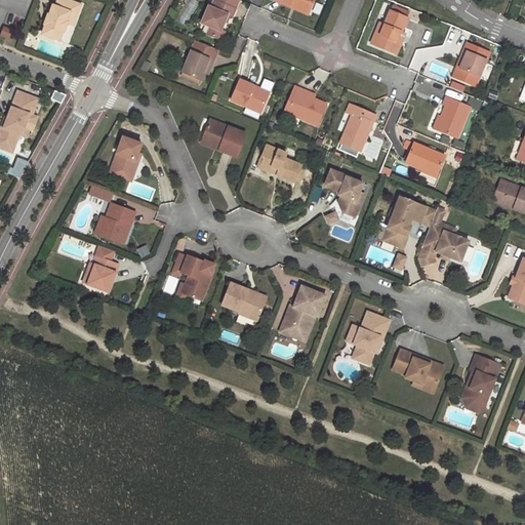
[(80,7),(59,0),(57,0),(54,9),(52,8),(48,17),(47,17),(44,27),(45,28),(41,37),(58,43),(62,34),(63,35),(67,25),(66,25),(69,15),(76,17),(80,7)]
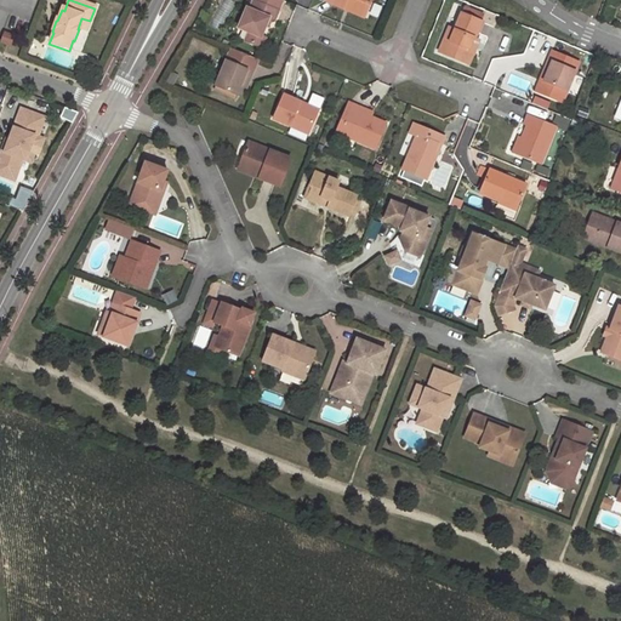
[(254,0),(254,3),(278,12),(281,1),(278,0),(254,0)]
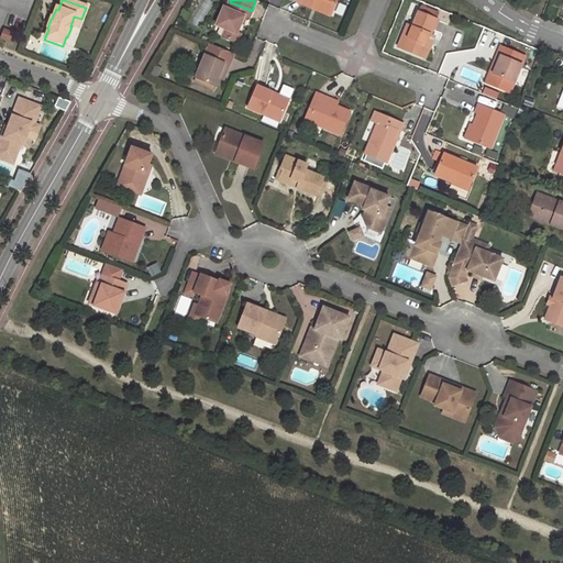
[(313,4),(331,12),(335,0),(295,0),(296,1),(311,8),(313,4)]
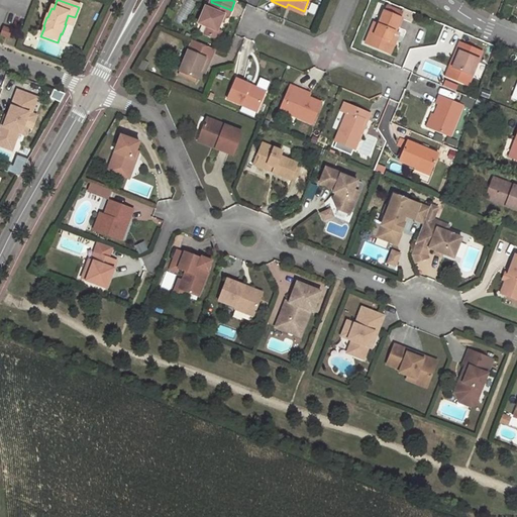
[(228,17),(231,10),(211,2),(208,9),(205,8),(198,24),(207,28),(204,34),(217,40),(220,32),(217,31),(220,22),(223,16),(226,17),(228,17)]
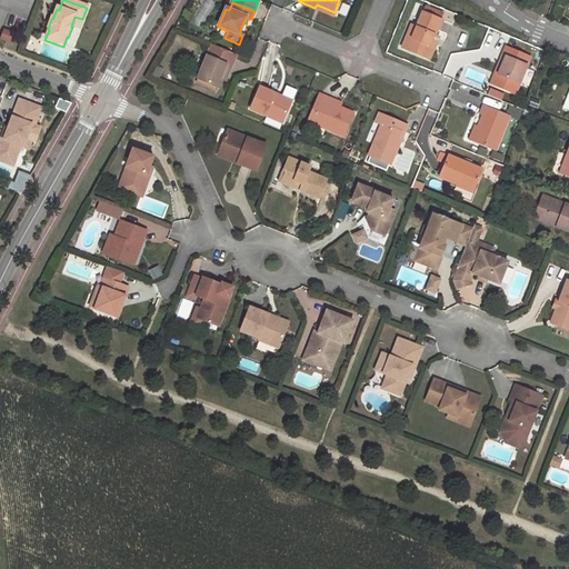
[(333,16),(335,12),(317,5),(315,8),(333,16)]
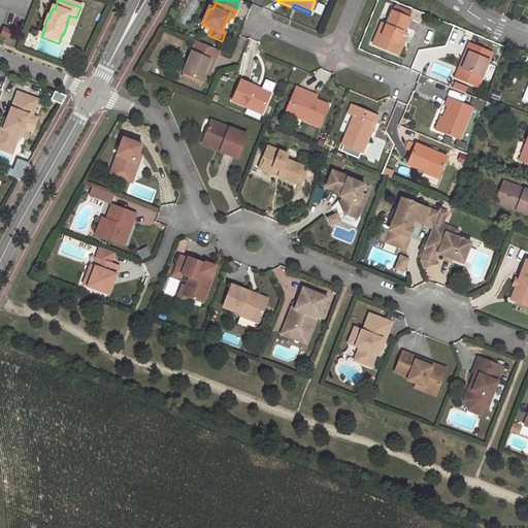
[(392,11),(408,19),(411,12),(394,5),(392,11)]
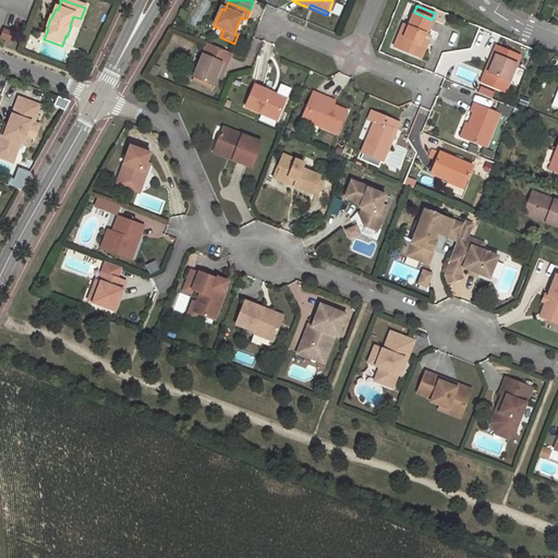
[(426,35),(432,20),(414,12),(408,26),(404,37),(399,35),(393,47),(421,58),(425,47),(421,46),(425,34),(426,35)]
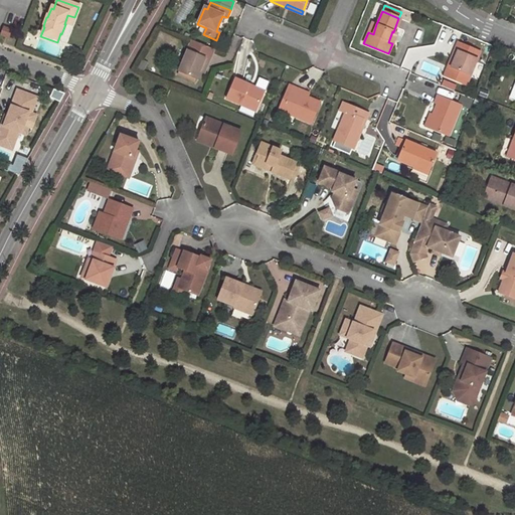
[(74,17),(67,15),(64,24),(65,24),(71,26),(74,17)]
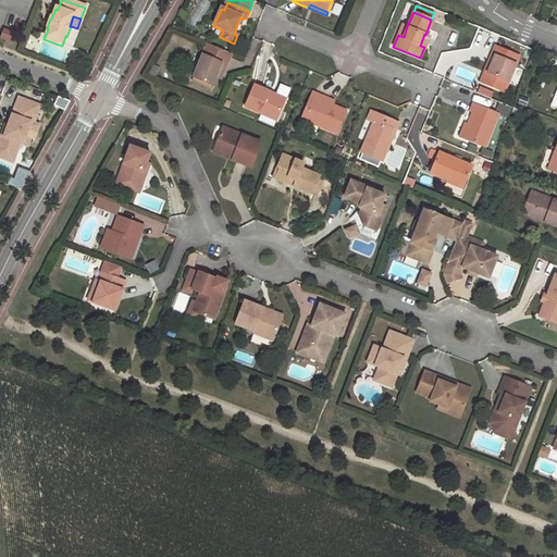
[(403,24),(398,35),(404,37),(407,26),(403,24)]
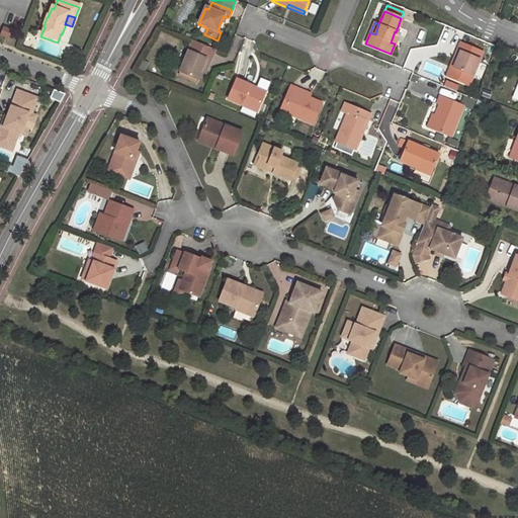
[(14,31),(5,28),(2,35),(11,39),(14,31)]
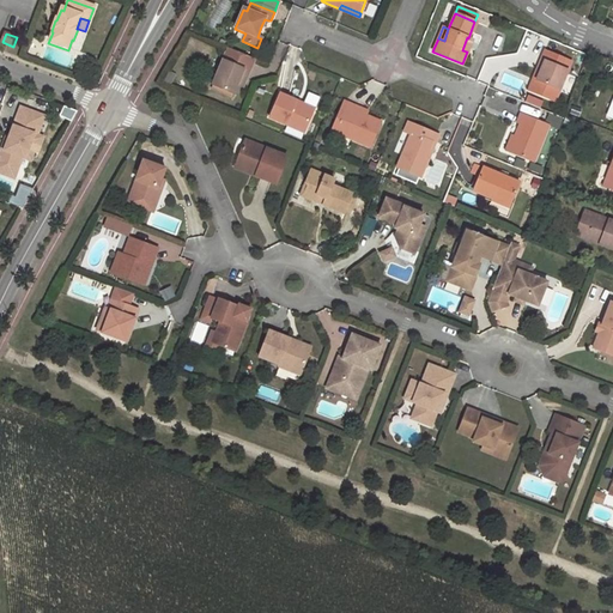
[(472,40),(468,38),(467,37),(462,50),(467,52),(472,40)]
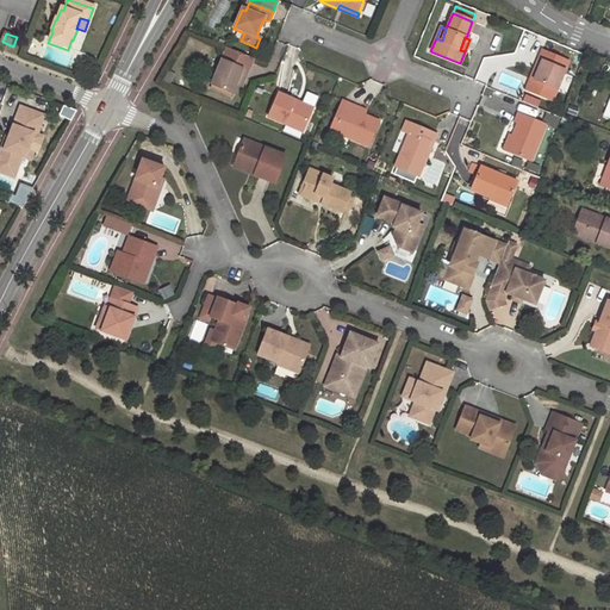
[(222,60),(248,72),(253,61),(226,50),(222,60)]
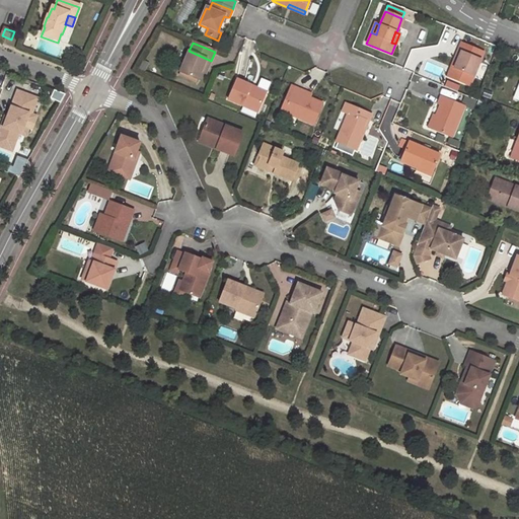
[(483,52),(459,44),(456,52),(459,53),(453,69),(457,71),(454,80),(470,86),(483,52)]
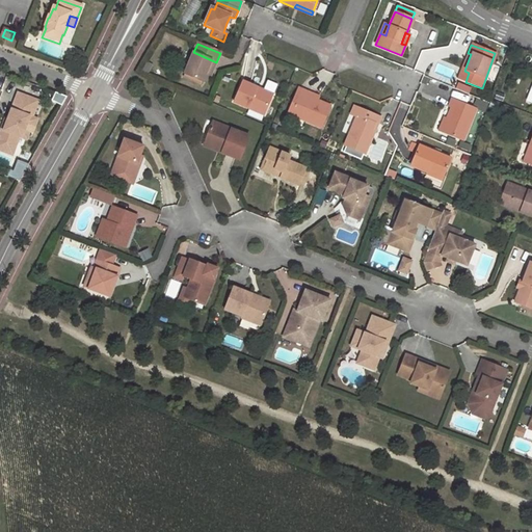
[(213,70),(216,62),(193,52),(184,73),(202,81),(206,74),(208,68),(213,70)]
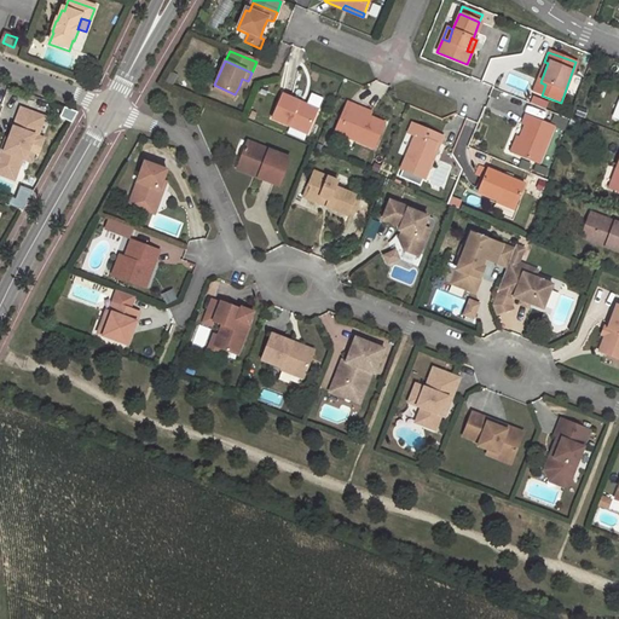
[(548,63),(544,62),(533,93),(542,96),(545,85),(541,82),(548,63)]
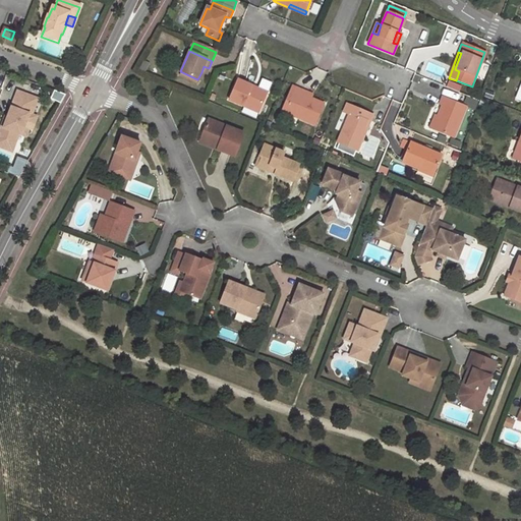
[(148,65),(141,62),(137,70),(143,72),(148,65)]
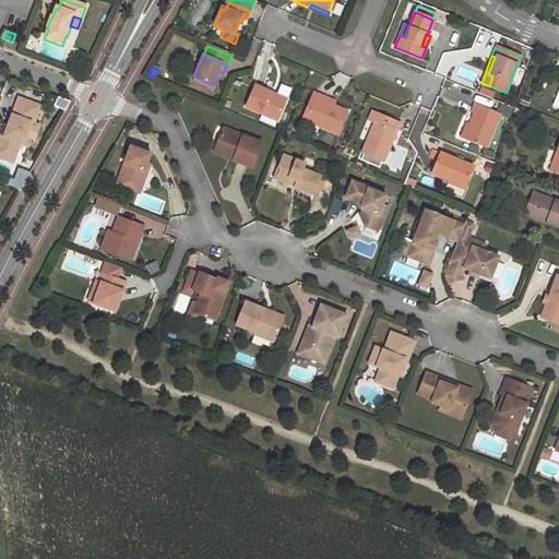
[(212,87),(212,85),(193,76),(192,80),(212,87)]
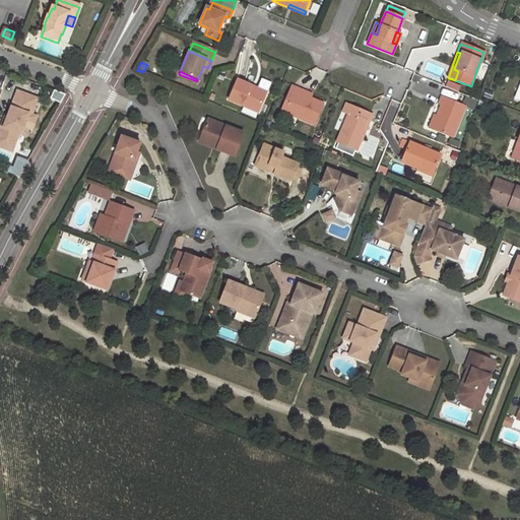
[(250,90),(252,85),(238,79),(229,100),(257,112),(264,96),(250,90)]
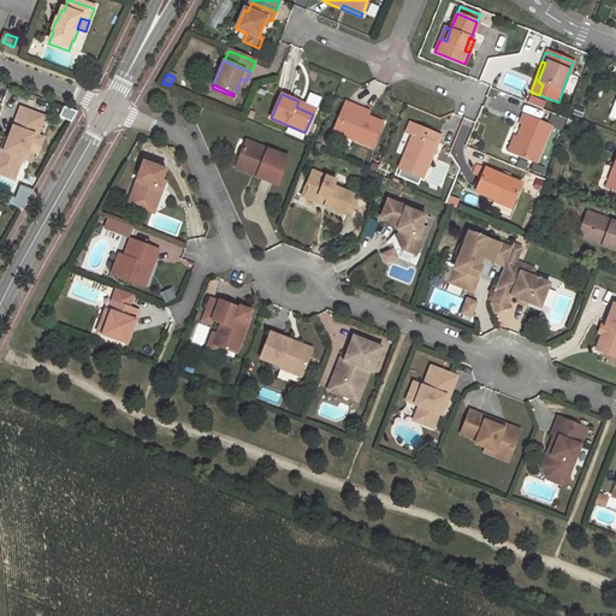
[(315,108),(298,101),(296,107),(313,114),(315,108)]
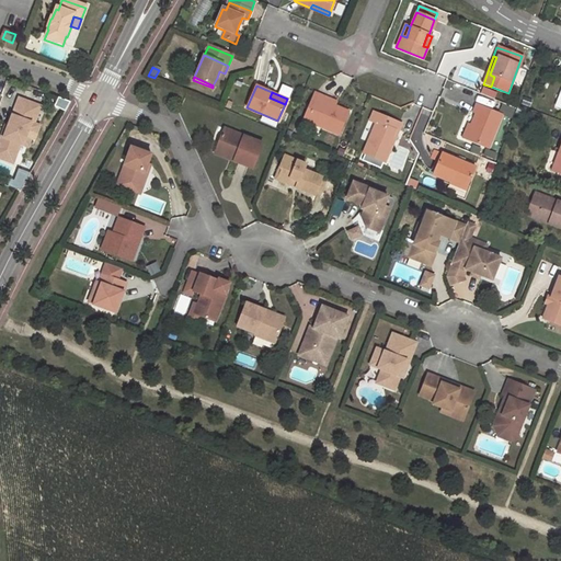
[(324,101),(325,98),(315,93),(308,110),(310,112),(307,121),(338,134),(347,111),(334,106),(324,101)]
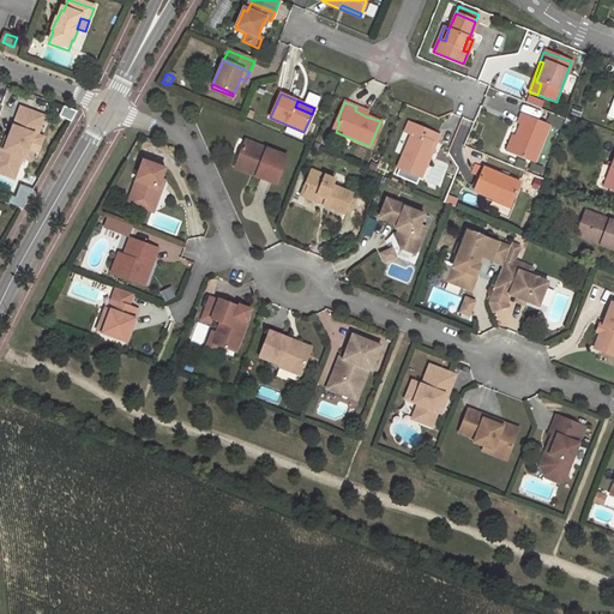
[(0,151),(0,176),(12,182),(20,161),(23,162),(26,154),(32,155),(38,139),(36,138),(43,120),(19,110),(7,142),(2,154),(0,152),(0,151)]
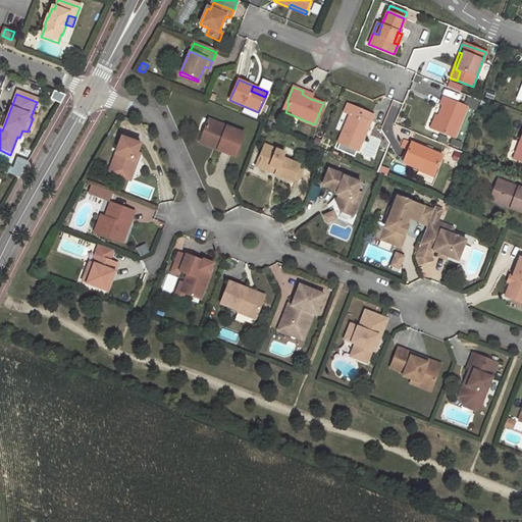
[(437,116),(432,128),(454,138),(466,107),(442,97),(439,105),(441,105),(437,116)]
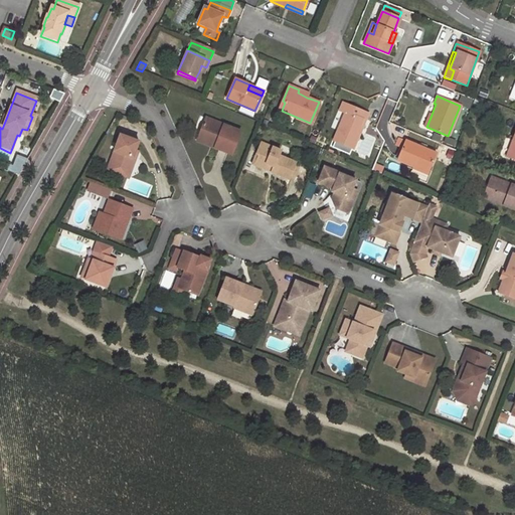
[(362,119),(365,120),(368,114),(353,107),(350,114),(345,112),(333,141),(353,149),(359,134),(356,133),(362,119)]
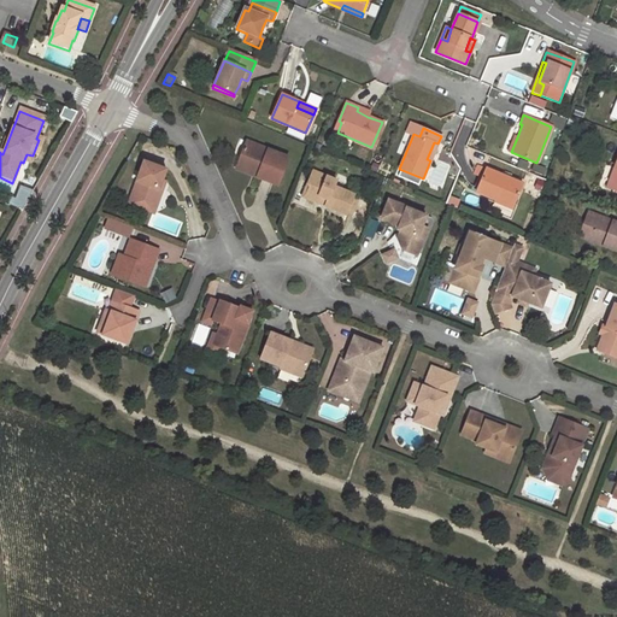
[(287,158),(245,141),(235,166),(257,174),(256,177),(276,186),(287,158)]
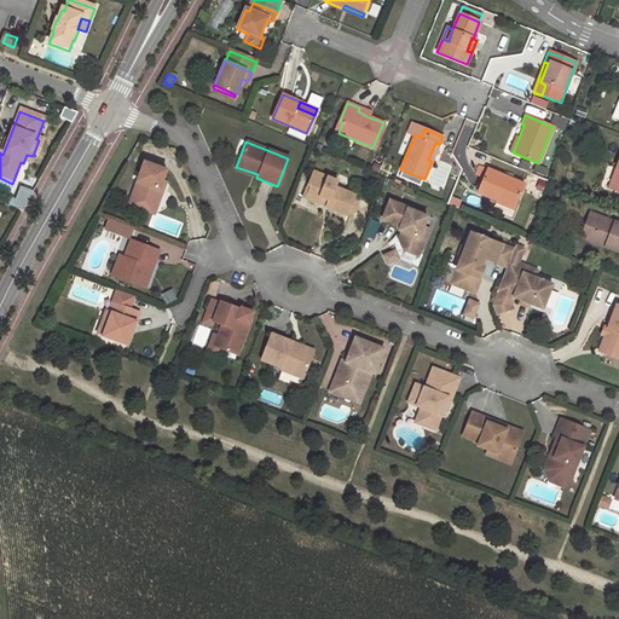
[(432,161),(439,144),(435,143),(428,160),(432,161)]
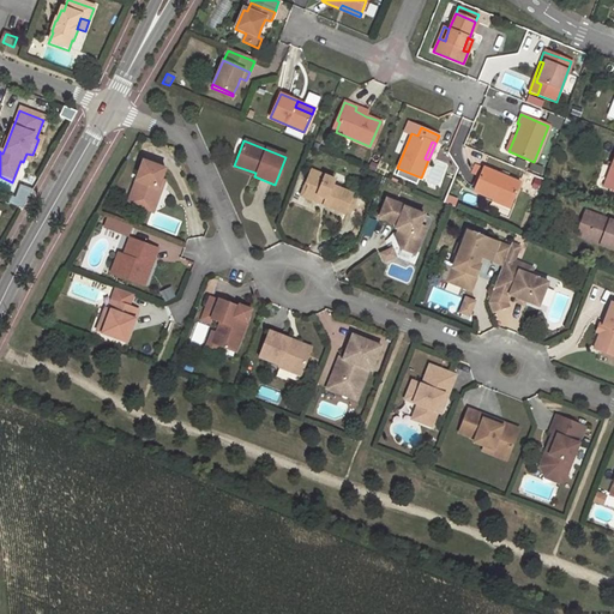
[(160,182),(163,172),(140,163),(128,198),(154,208),(160,192),(156,191),(160,182)]
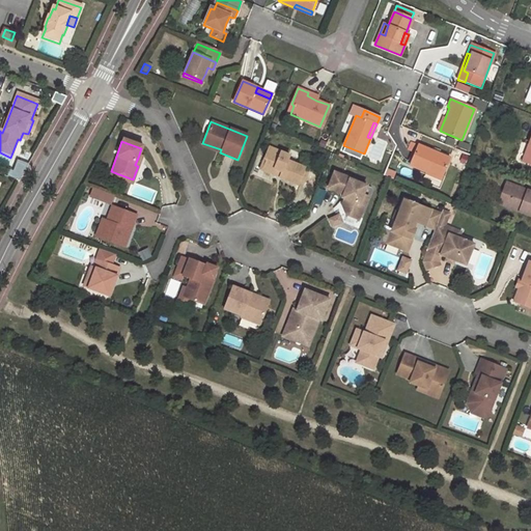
[(442,175),(449,158),(411,142),(408,149),(410,150),(415,154),(410,165),(425,171),(426,169),(442,175)]
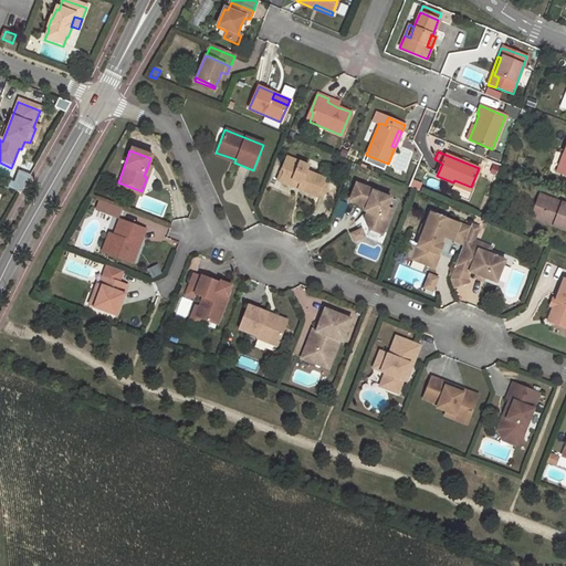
[(236,159),(216,153),(215,155),(234,163),(236,159)]
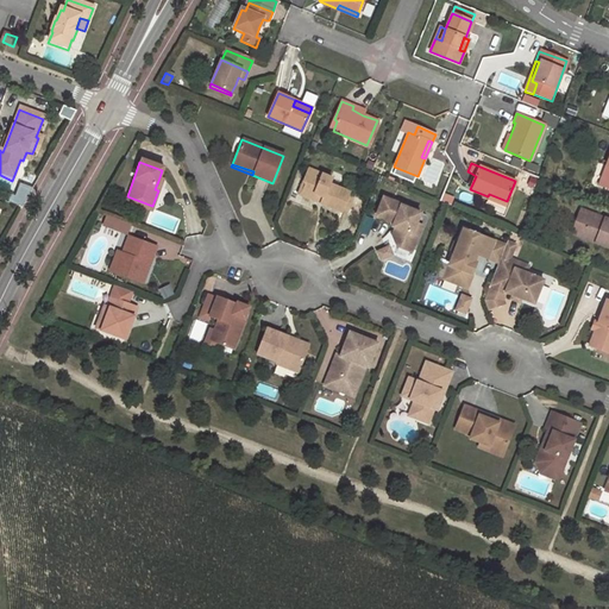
[(598,184),(603,186),(608,170),(608,168),(606,167),(598,184)]
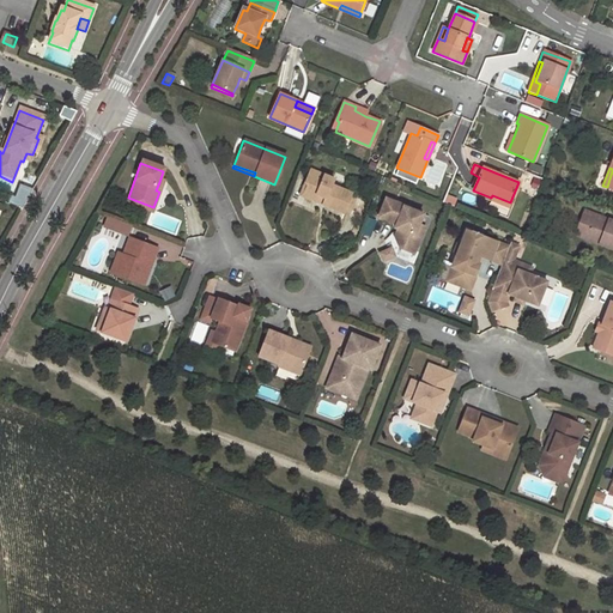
[(332,181),(308,171),(303,184),(305,187),(302,195),(316,201),(319,198),(323,200),(321,206),(341,214),(350,194),(329,187),(332,181)]
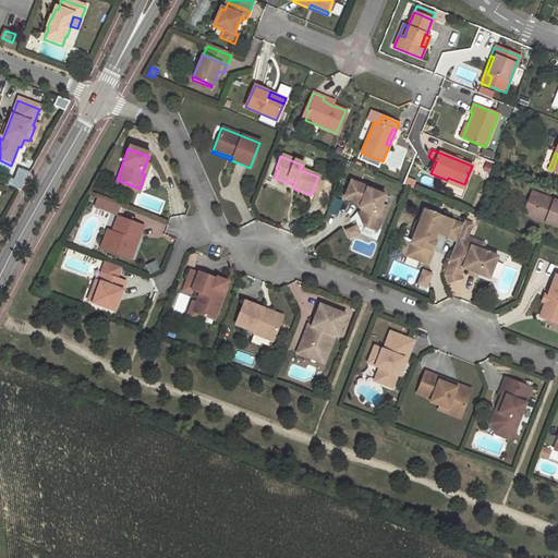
[(278,170),(276,168),(271,180),(292,187),(294,182),(290,180),(288,183),(275,178),(278,170)]
